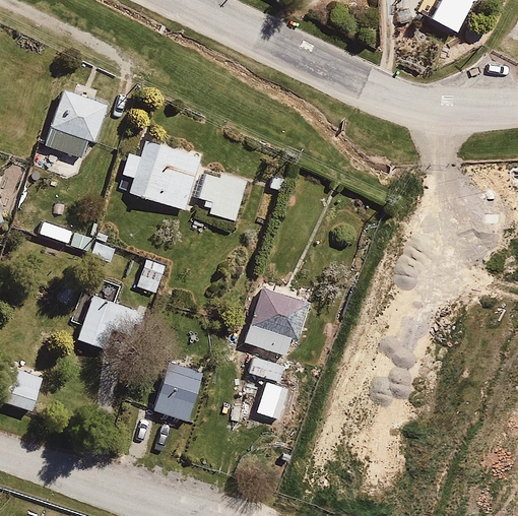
[(443,0),(431,25),(458,40),(478,0),(443,0)]
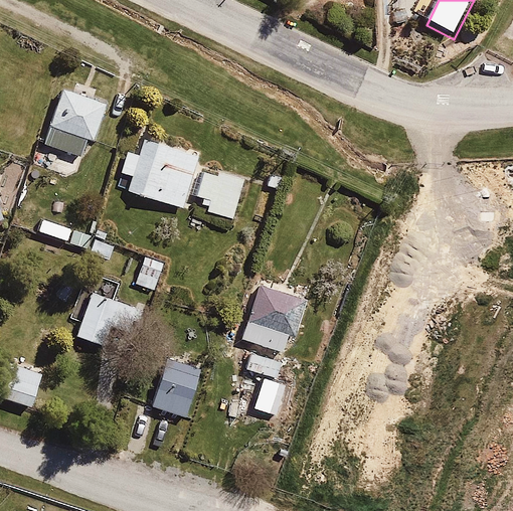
[(88,139),(93,141),(106,103),(98,100),(101,92),(75,82),(72,92),(62,88),(43,142),(81,156),(88,139)]
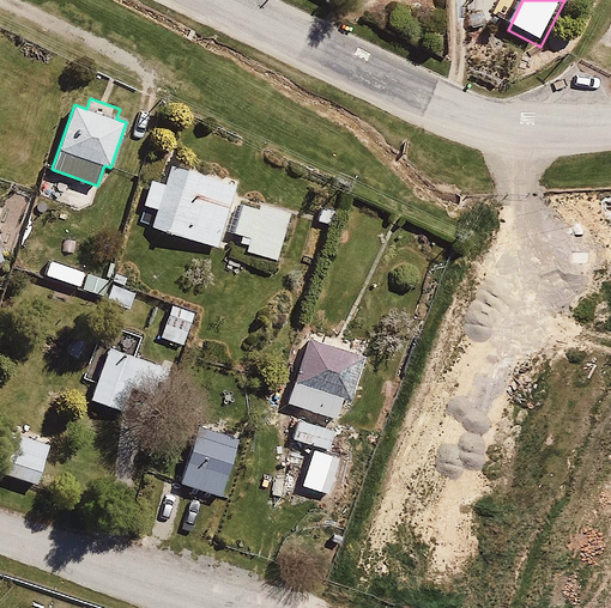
[(150,225),(217,249),(224,229),(240,233),(237,239),(247,243),(244,249),(277,261),(295,208),(259,196),(255,206),(236,199),(242,183),(174,159),(167,181),(150,175),(139,202),(156,208),(150,225)]
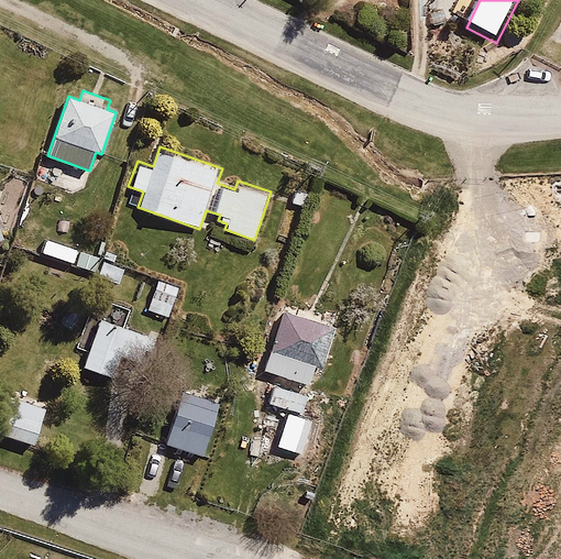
[(168,320),(180,287),(160,280),(147,313),(168,320)]
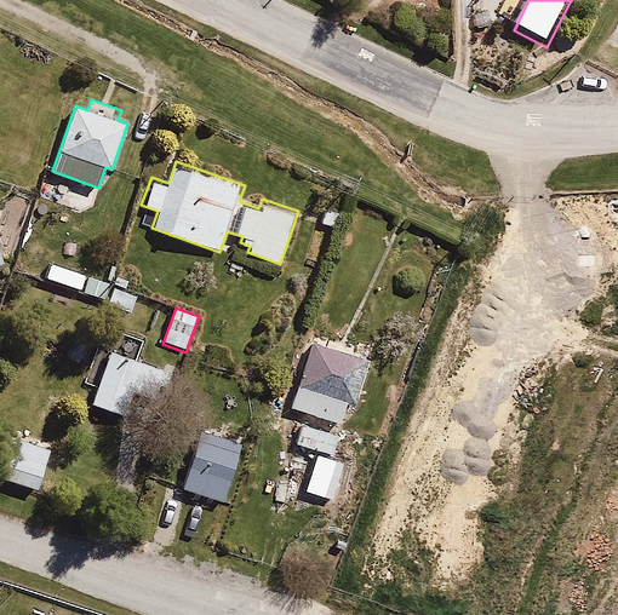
[(348,404),(355,408),(373,357),(313,335),(286,409),(303,414),(339,427),(348,404)]
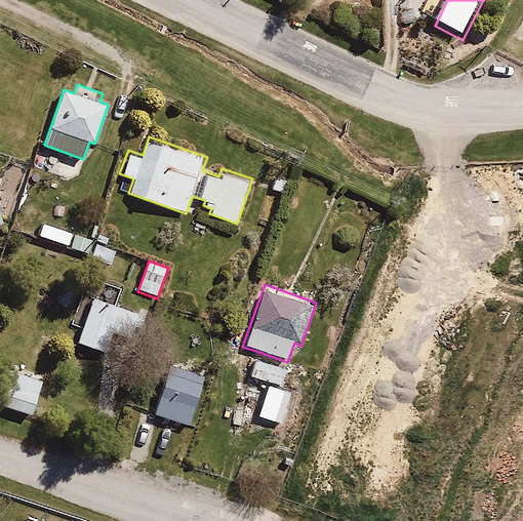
[(139,312),(94,294),(78,339),(122,356),(139,312)]
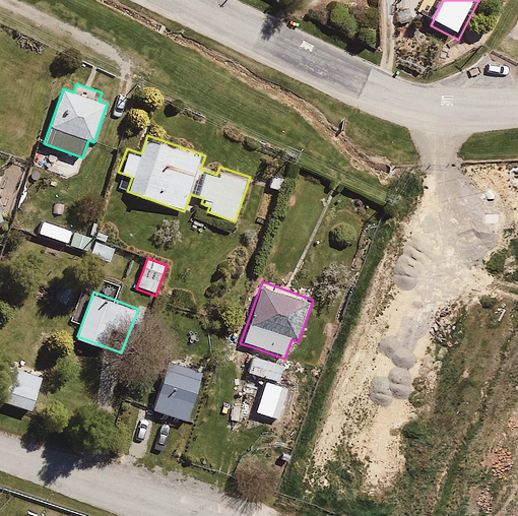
[(284,359),(254,347),(245,372),(278,384),(287,360),(284,359)]
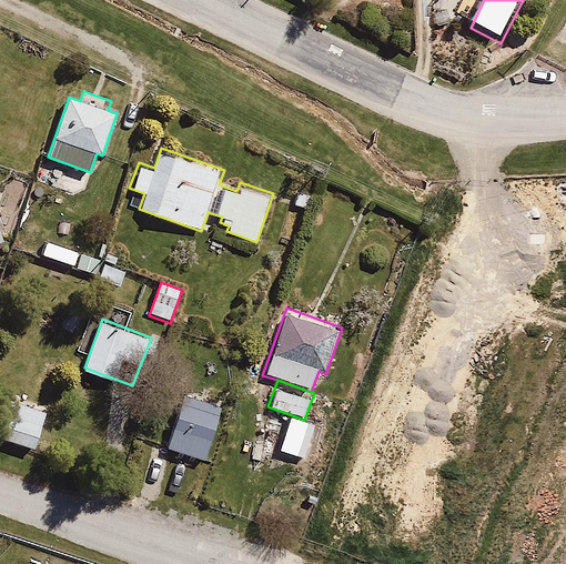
[(1,394),(0,395),(0,439),(34,452),(49,411),(1,394)]
